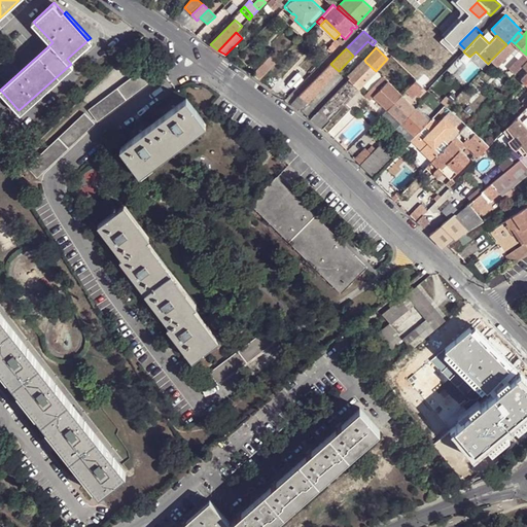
[(505,56),(500,50),(491,60),(496,65),(505,56)]
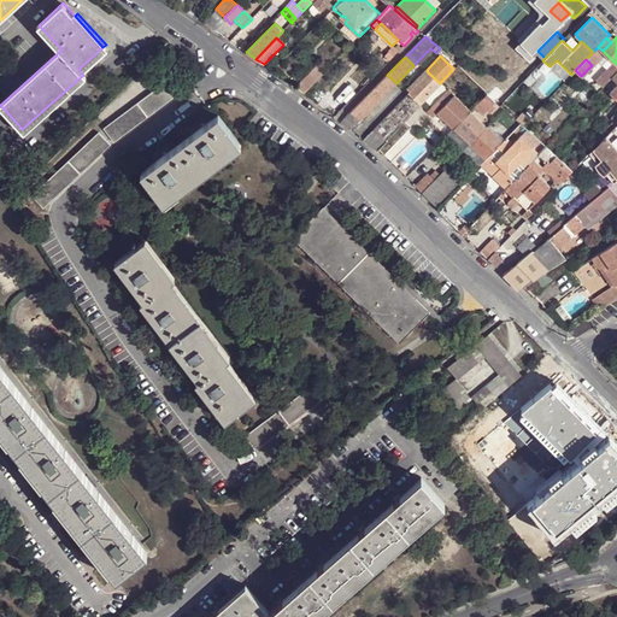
[(319,63),(295,88),(304,94),(325,71),(322,66),(323,65),(319,63)]
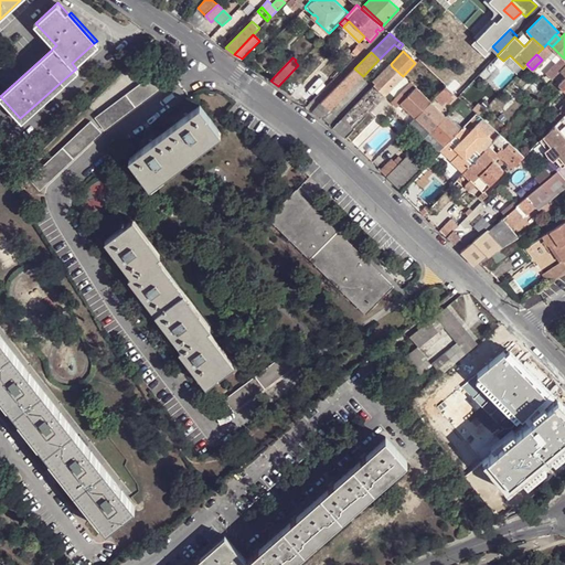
[(547,74),(552,78),(560,70),(564,64),(564,59),(561,64),(558,62),(547,74)]
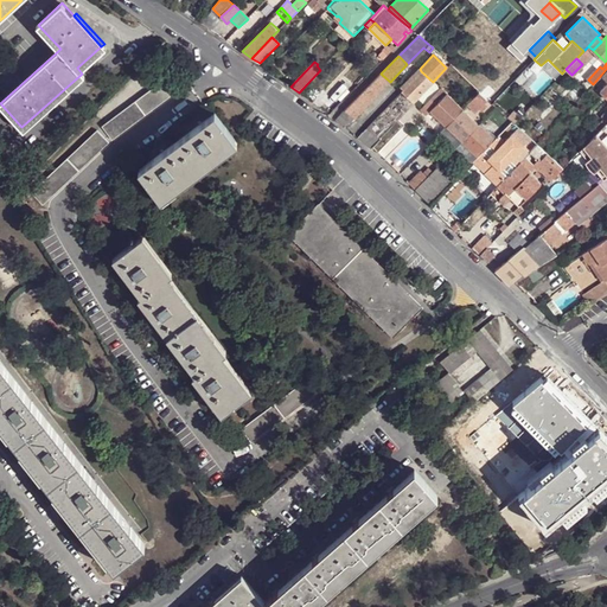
[(421,71),(403,90),(415,100),(433,82),(421,71)]
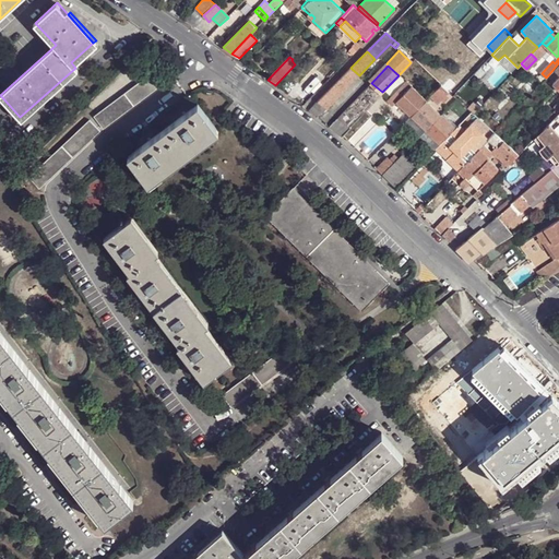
[(359,75),(351,68),(317,102),(326,108),(359,75)]
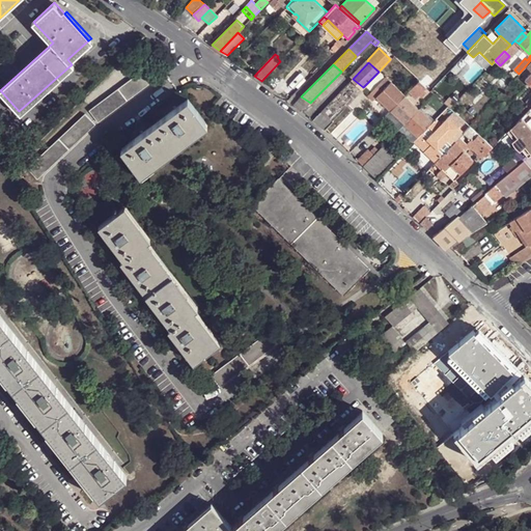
[(155,79),(145,67),(88,110),(96,122),(155,79)]
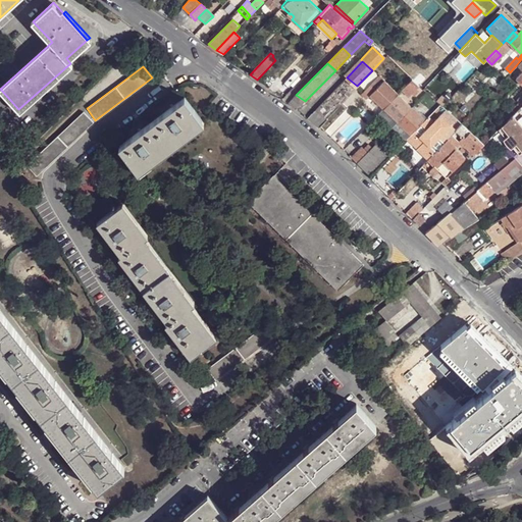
[(510,72),(506,68),(501,72),(505,77),(510,72)]
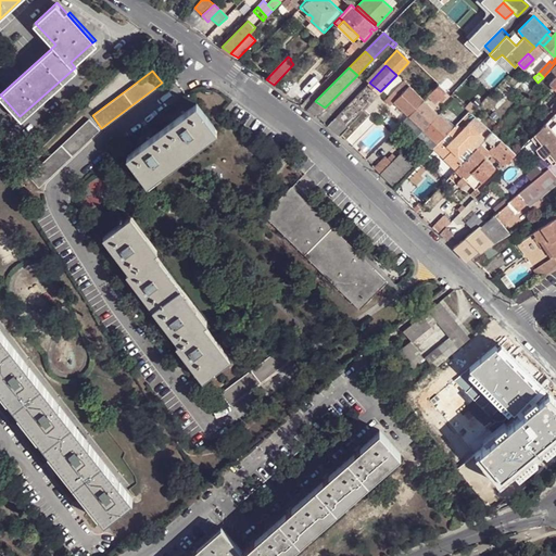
[(390,104),(393,100),(408,114),(424,99),(404,79),(384,99),(390,104)]
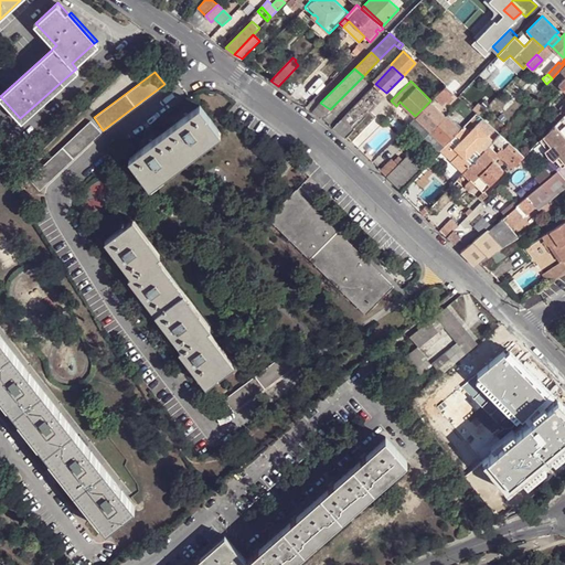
[(450,81),(446,85),(454,92),(458,87),(450,81)]
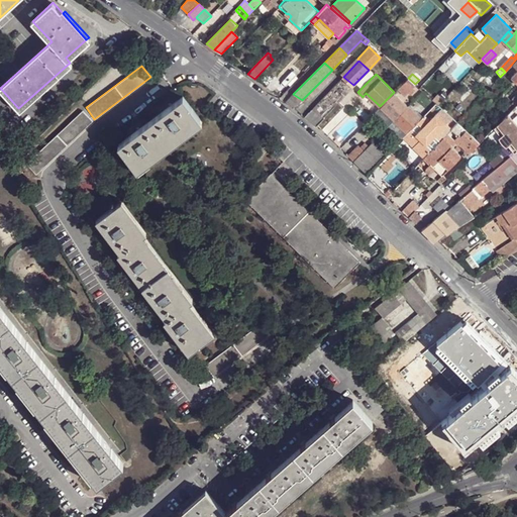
[(343,77),(312,109),(322,117),(329,110),(353,85),(343,77)]
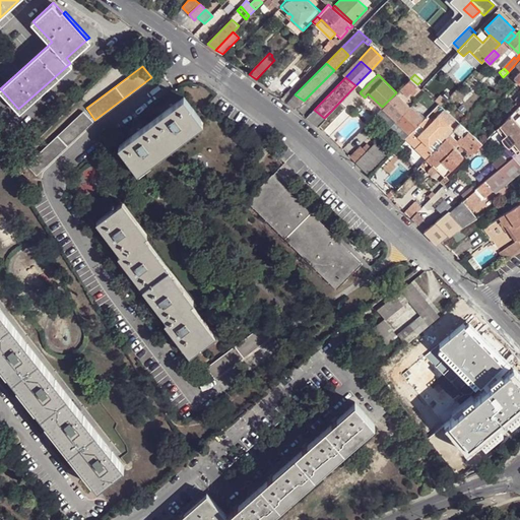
[(417,84),(410,78),(400,88),(403,90),(405,88),(410,92),(417,84)]
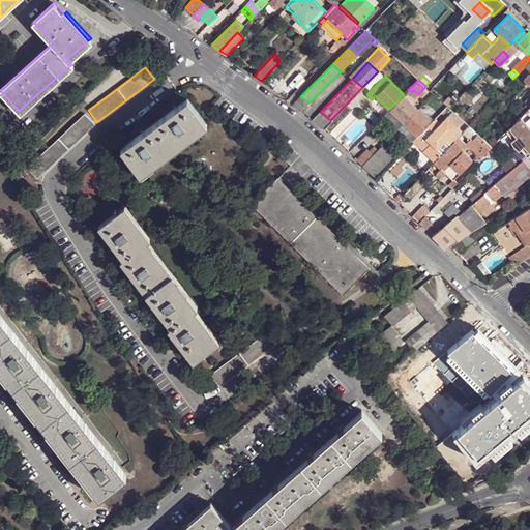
[(291,96),(299,88),(293,82),(285,91),(291,96)]
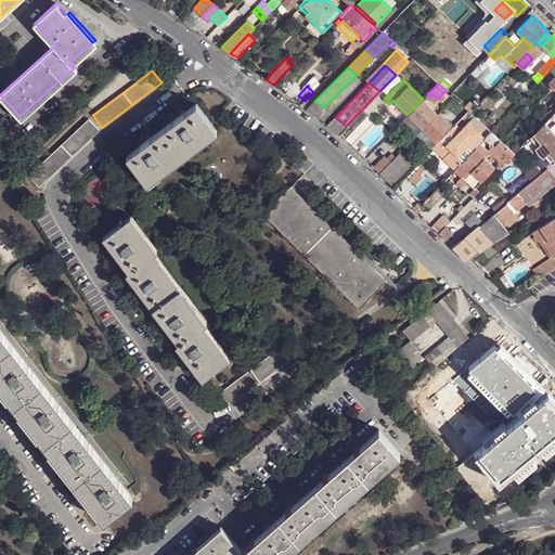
[(430,97),(427,94),(426,95),(434,103),(438,99),(433,94),(430,97)]
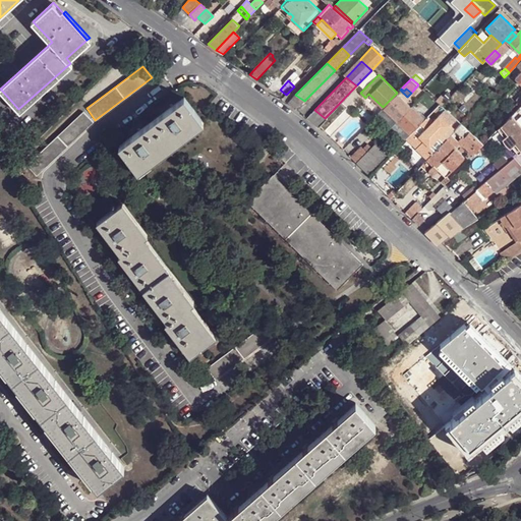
[(397,93),(410,107),(414,103),(407,97),(400,90),(397,93)]
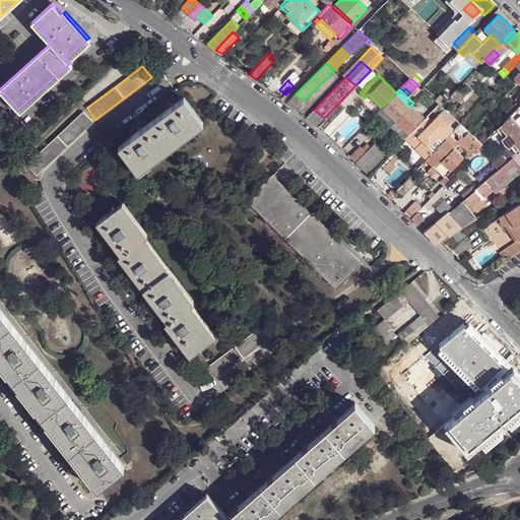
[(396,92),(382,107),(395,121),(409,107),(396,92)]
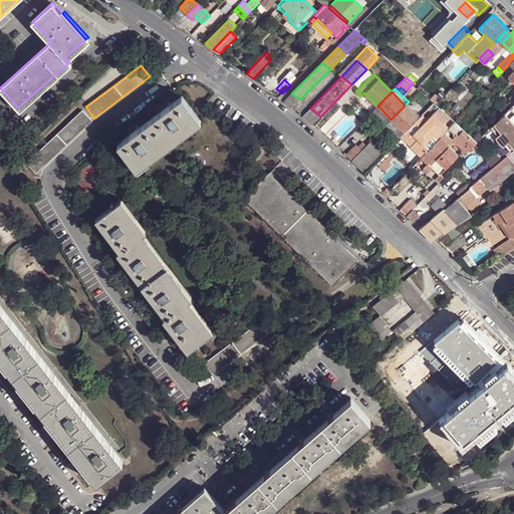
[(373,109),(377,105),(363,92),(360,96),(373,109)]
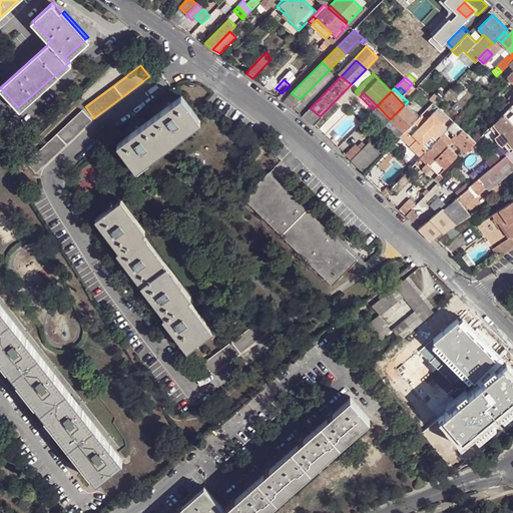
[(435,104),(440,97),(435,92),(429,99),(435,104)]
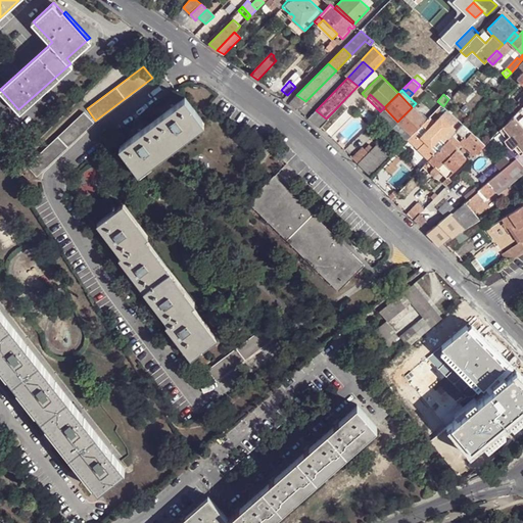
[(296,95),(289,103),(297,109),(300,106),(305,101),(296,95)]
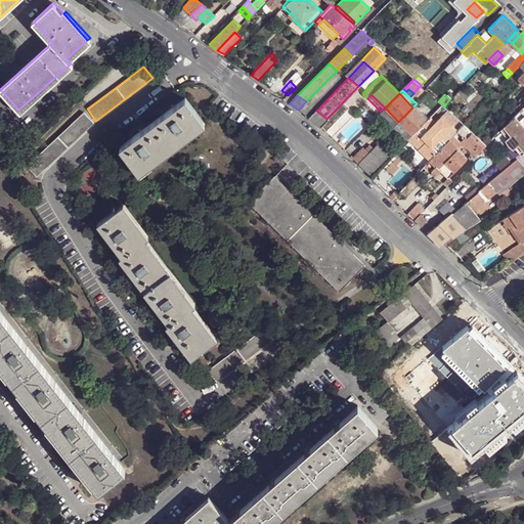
[(118,147),(135,172),(202,124),(183,98),(118,147)]
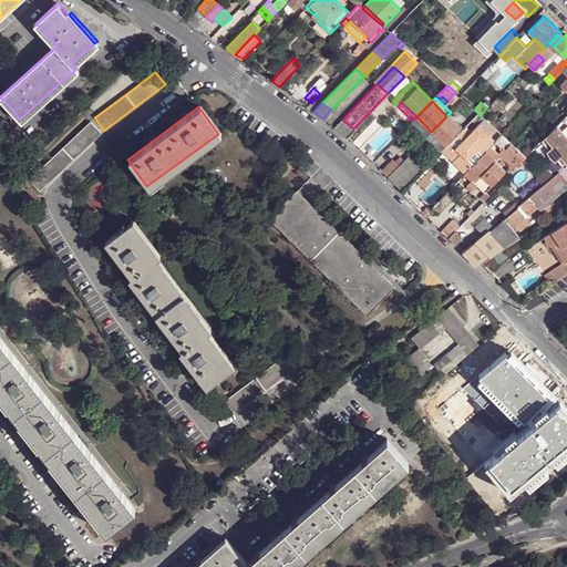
[(451,112),(446,116),(461,130),(464,126),(451,112)]
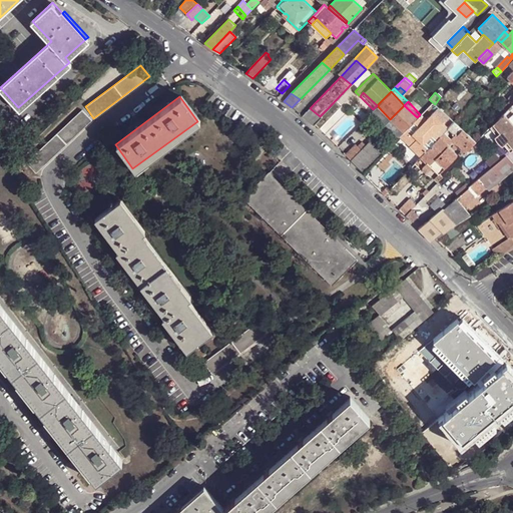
[(390,119),(377,105),(373,109),(374,110),(387,122),(390,119)]
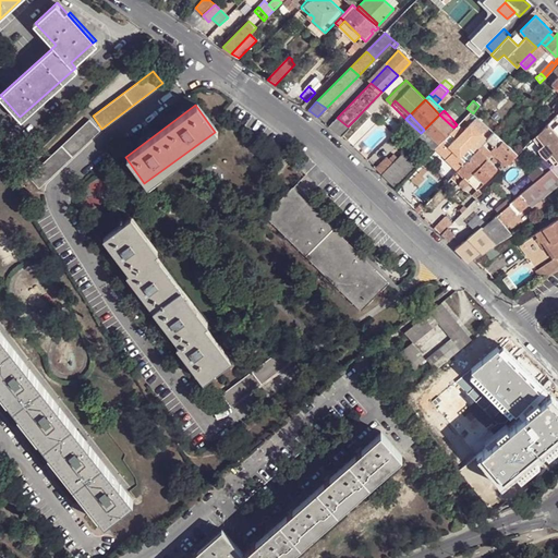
[(439,114),(424,130),(438,144),(453,128),(439,114)]
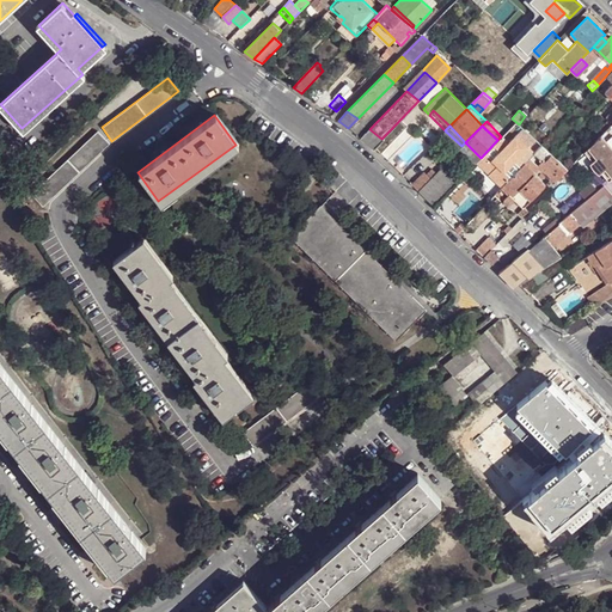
[(532,138),(538,142),(546,133),(540,128),(532,138)]
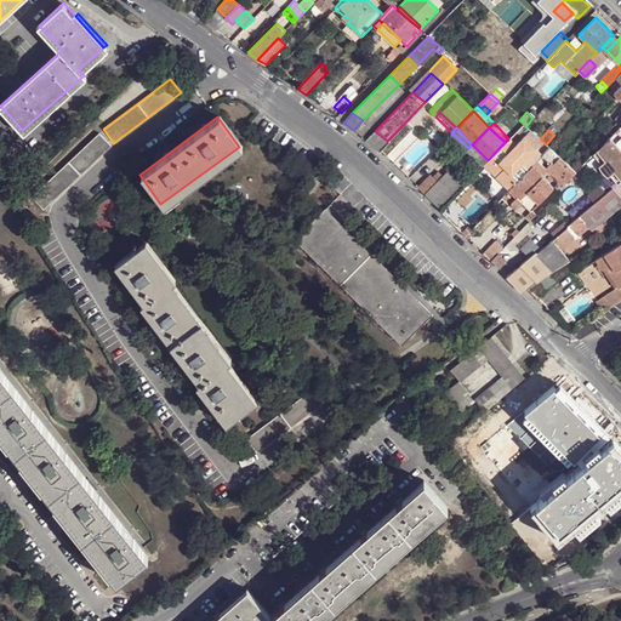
[(375,131),(365,142),(379,153),(387,141),(375,131)]
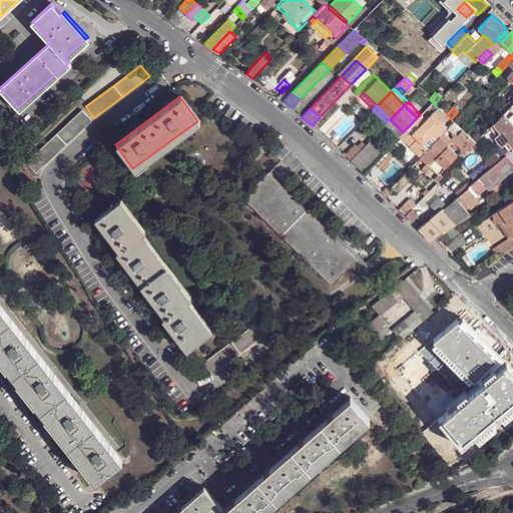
[(37,173),(91,120),(81,110),(26,163),(37,173)]
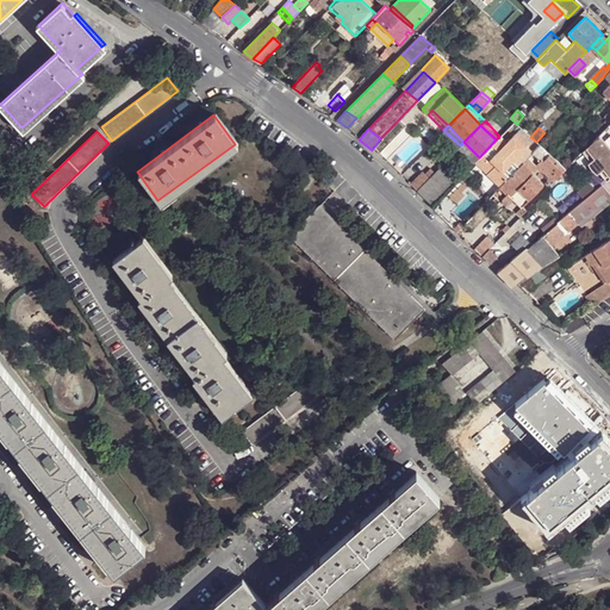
[(506,139),(500,135),(499,136),(496,139),(479,157),(478,159),(489,170),(486,173),(499,186),(518,166),(512,161),(528,145),(515,132),(506,139)]
